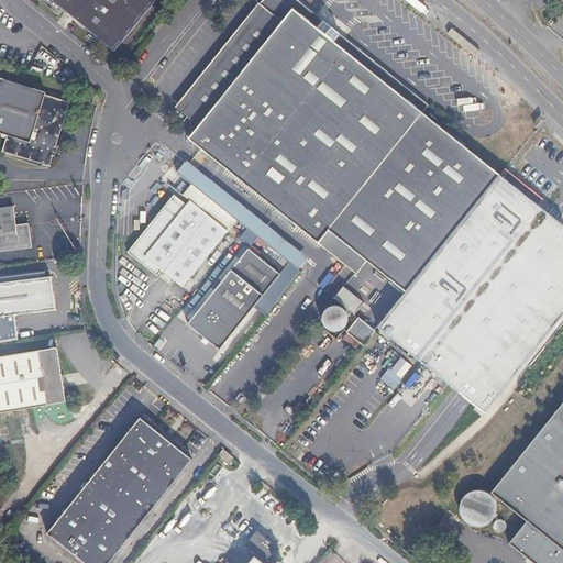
[(58,0),(117,50),(157,0),(58,0)]
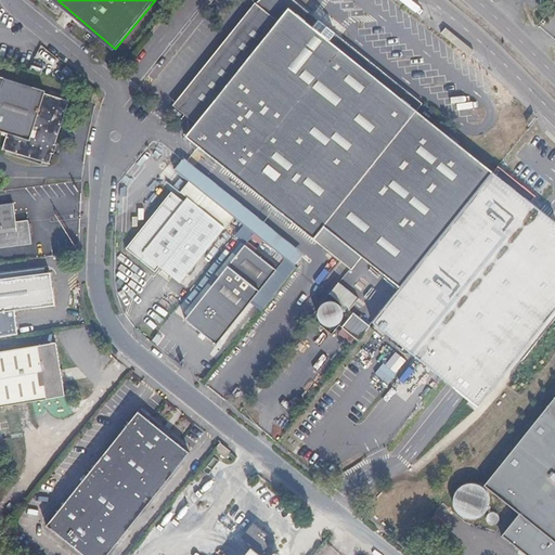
[(258,0),(256,2),(256,3),(279,21),(288,8),(416,111),(423,103),(294,0),(258,0)]
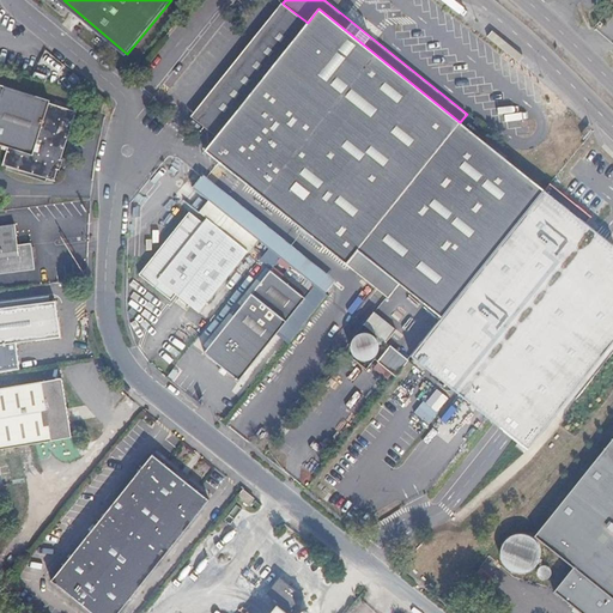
[(216,138),(211,145),(219,152),(214,158),(388,297),(398,284),(442,320),(545,189),(460,122),(319,8),(308,23),(283,4),(190,119),(216,138)]
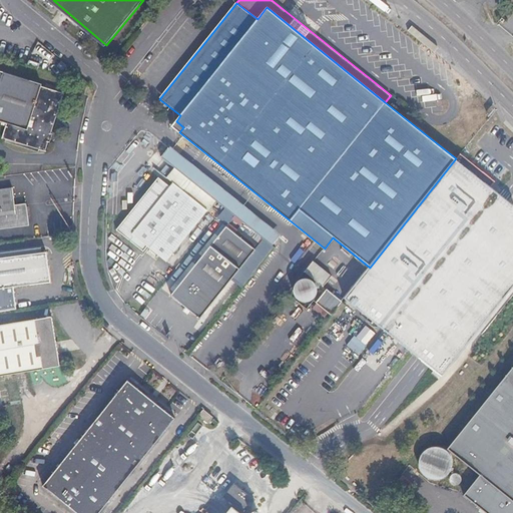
[(49,87),(0,72),(0,121),(16,126),(13,140),(57,151),(73,94),(49,87)]
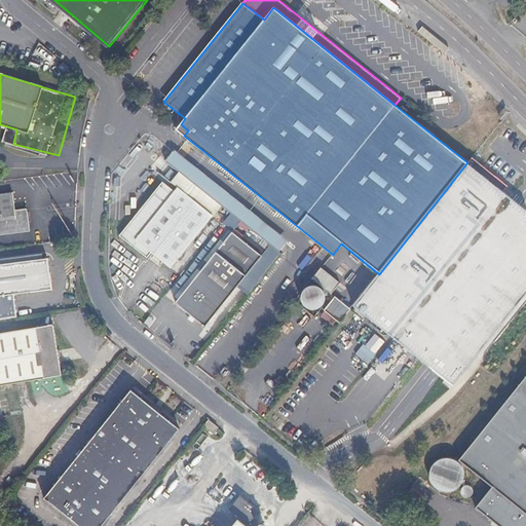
[(188,130),(181,124),(177,129),(184,136),(188,130)]
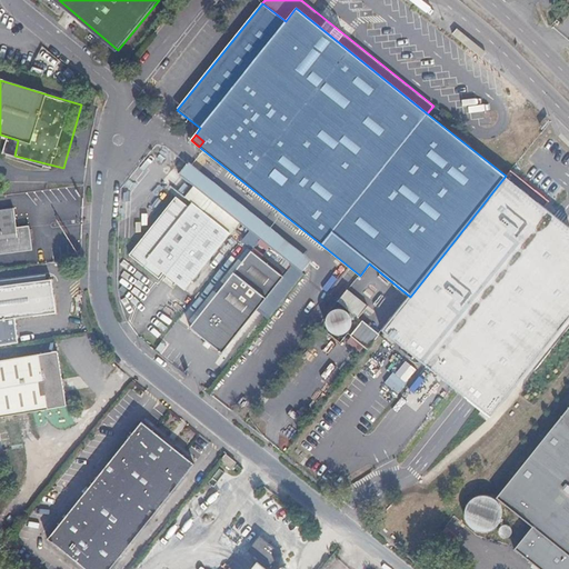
[(306,265),(182,167),(173,178),(181,183),(233,226),(297,276),(306,265)]
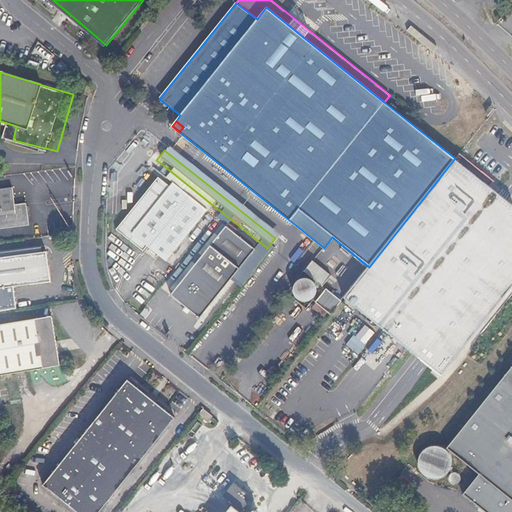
[(369,267),(343,299),(349,304),(379,327),(422,362),(442,377),(454,361),(479,330),(500,303),(511,287),(511,203),(503,196),(490,186),(494,180),(460,152),(455,158),(369,267)]
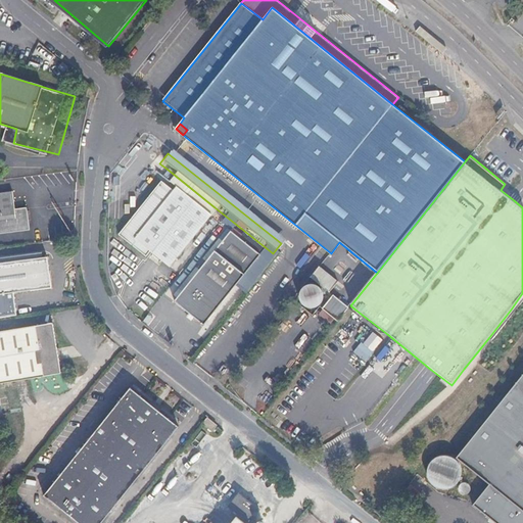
[(215,207),(167,169),(158,180),(171,190),(172,189),(206,218),(215,207)]
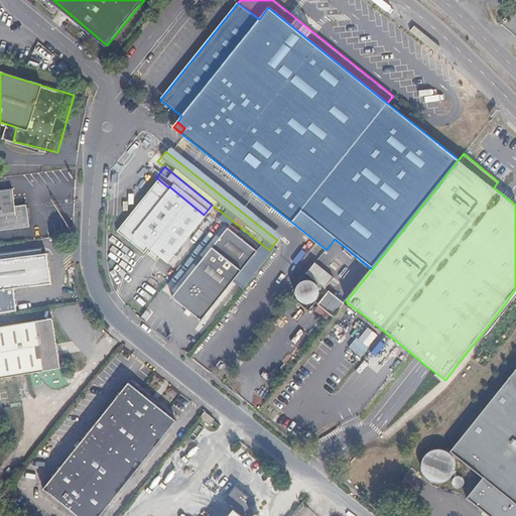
[(165,190),(154,180),(112,234),(138,256),(143,250),(161,266),(204,215),(169,186),(168,187),(165,190)]
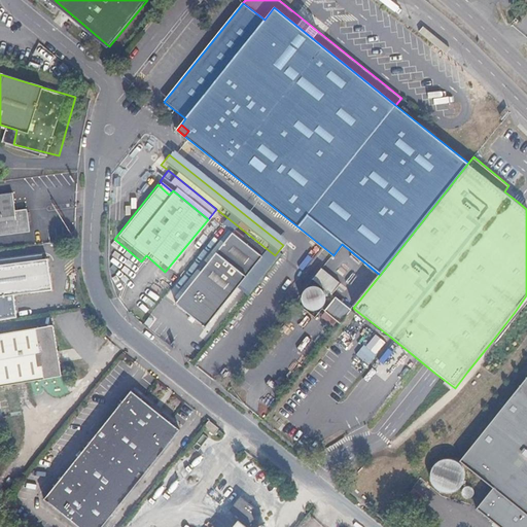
[(0,240),(32,237),(28,201),(15,202),(14,185),(0,186),(0,240)]
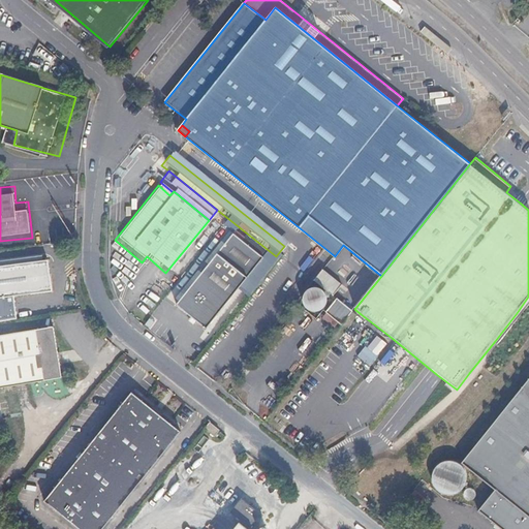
[(258,259),(228,235),(172,305),(201,330),(258,259)]
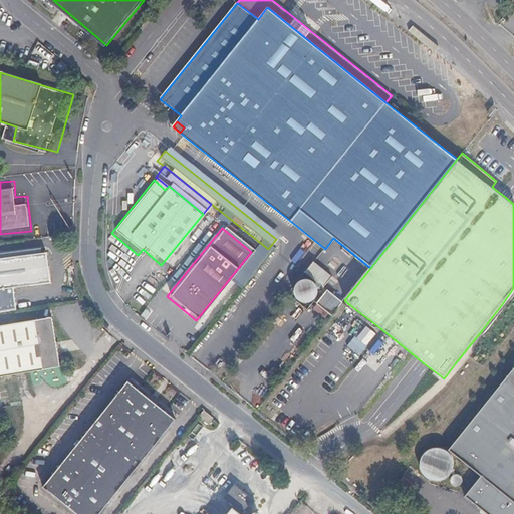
[(0,284),(16,282),(53,278),(49,246),(0,250),(0,284)]
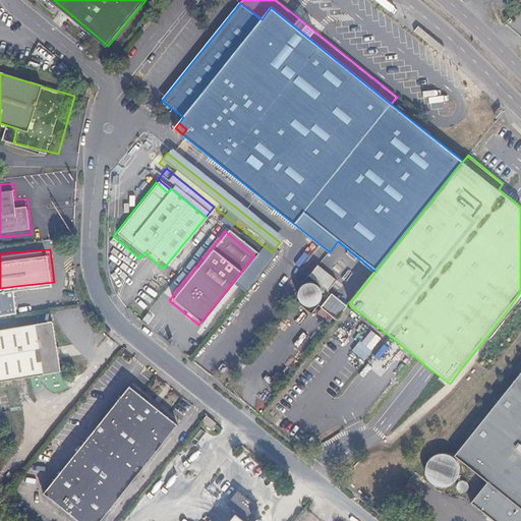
[(319,264),(309,275),(329,291),(338,280),(319,264)]
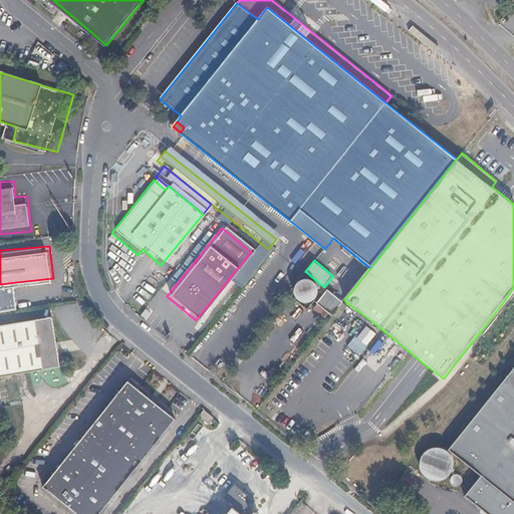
[(304,279),(298,281),(294,286),(293,292),(295,298),(300,302),(306,303),(312,301),(316,297),(317,291),(315,285),(310,280),(304,279)]
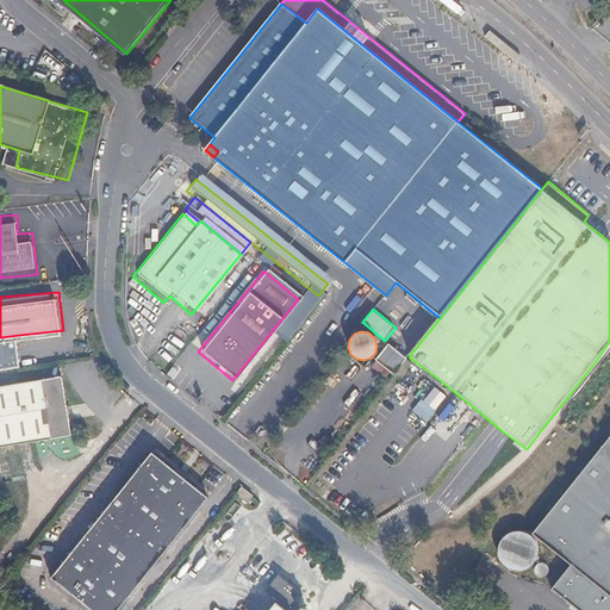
[(0,337),(0,363),(22,361),(19,335),(0,337)]
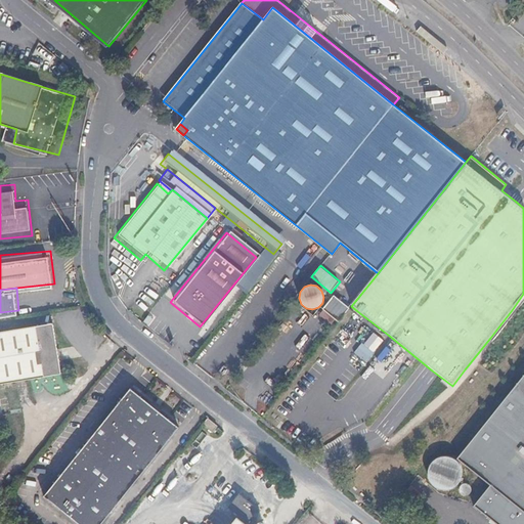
[(333,297),(324,307),(340,320),(348,310),(333,297)]
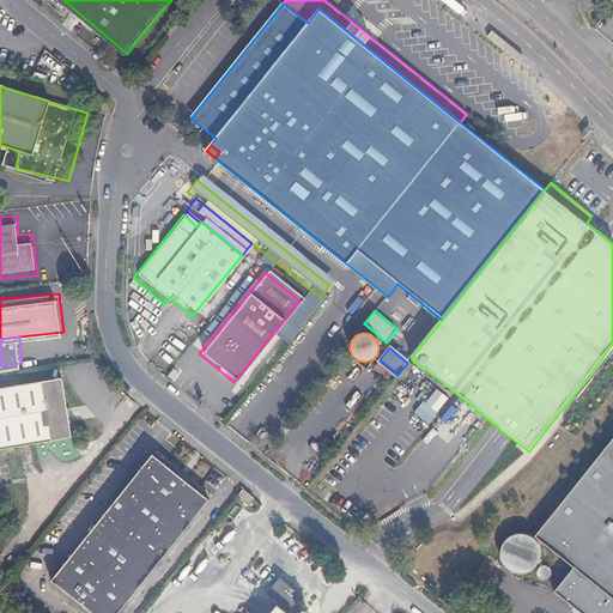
[(56,378),(0,387),(0,447),(66,437),(56,378)]
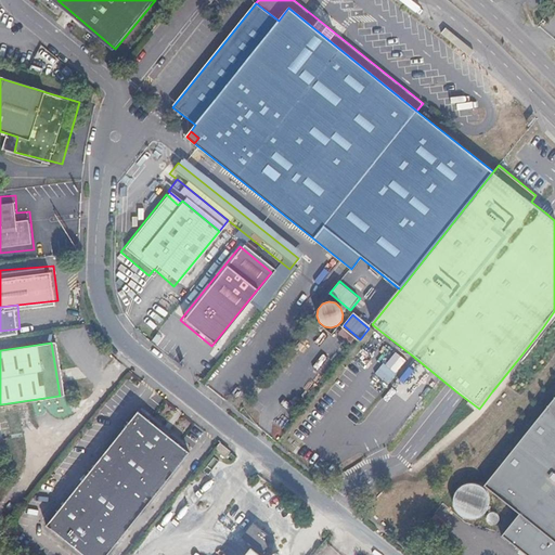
[(554,554),(554,400),(487,489),(521,515),(503,540),(523,554),(554,554)]
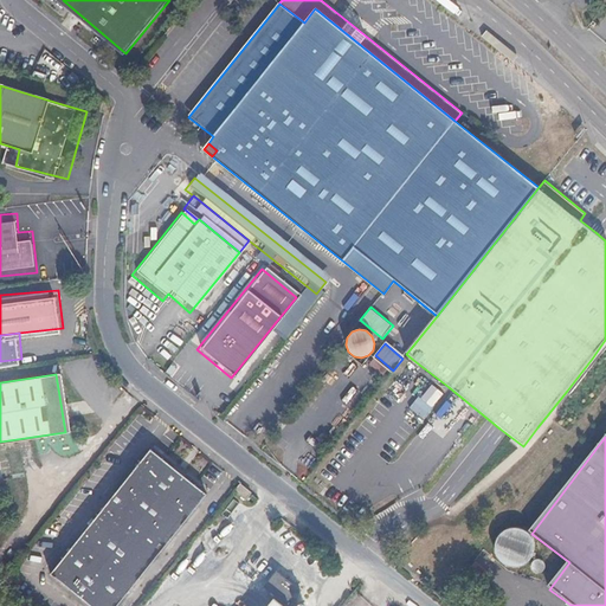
[(135,466),(45,577),(82,605),(113,605),(201,498),(146,453),(135,466)]
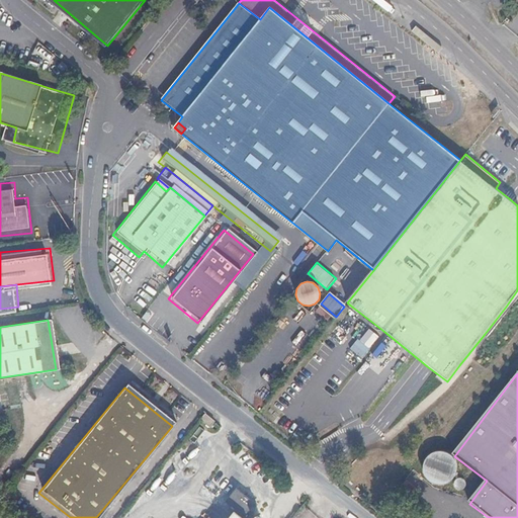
[(201,418),(197,423),(205,430),(210,424),(201,418)]
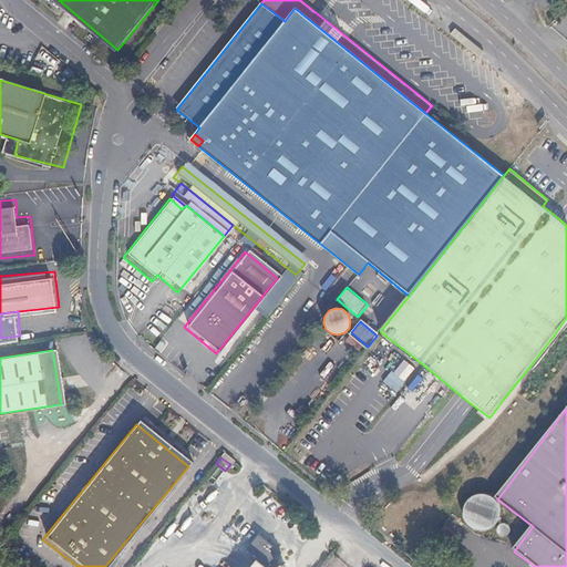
[(470,504),(466,509),(466,518),(470,525),(475,531),(482,533),(490,532),(496,528),(501,522),(503,514),(502,508),(498,503),(492,497),(486,496),(480,496),(474,500),(470,504)]
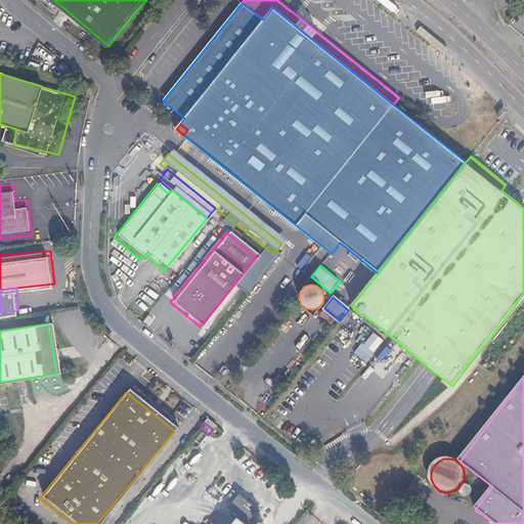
[(466,485),(463,487),(463,492),(466,496),(469,497),(472,496),(474,491),(473,487),(470,485),(466,485)]
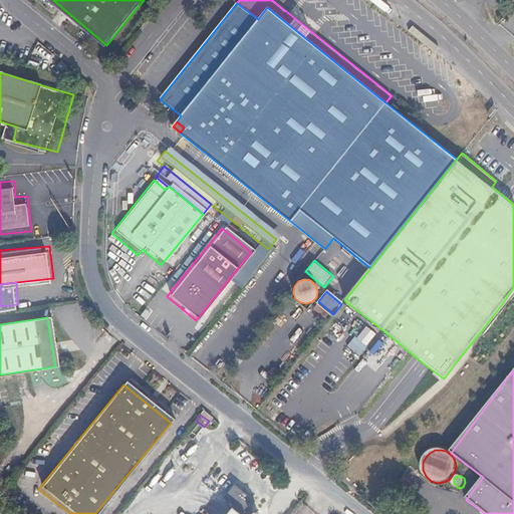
[(243,513),(253,503),(231,487),(221,500),(231,508),(226,513),(243,513)]
